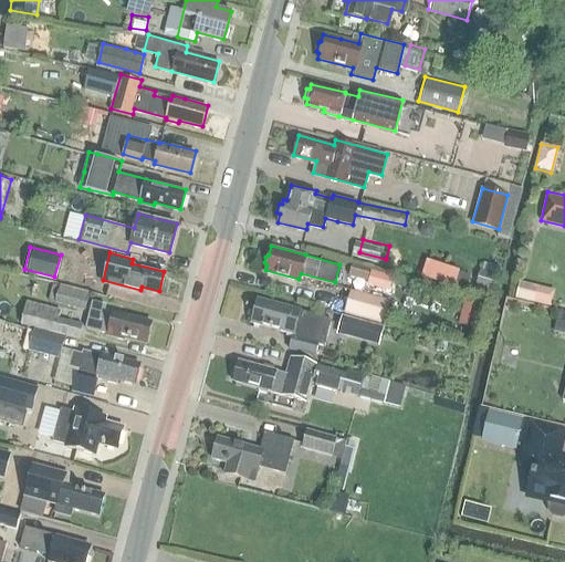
[(435,255),(429,272),(462,283),(468,266),(435,255)]
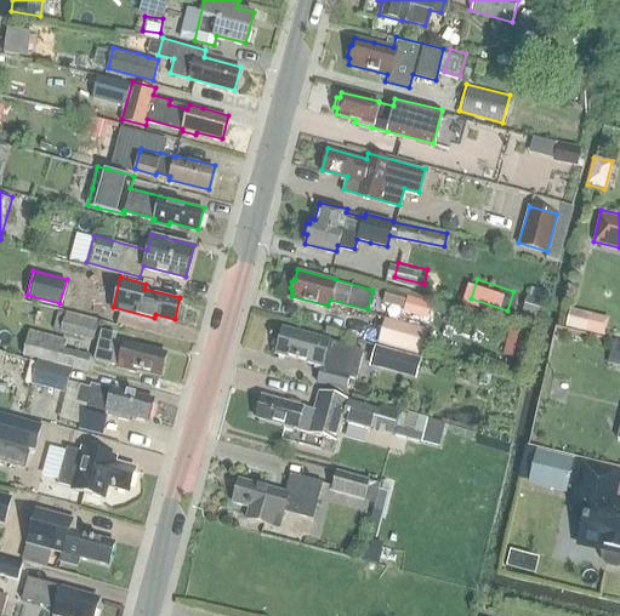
[(387,287),(384,300),(403,304),(407,294),(387,287)]
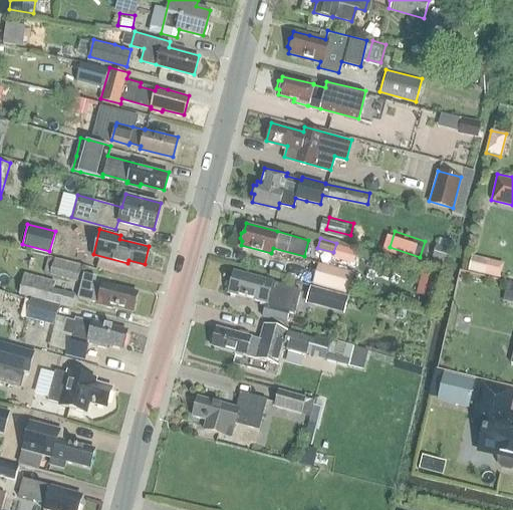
[(333,254),(353,260),(356,248),(337,243),(333,254)]
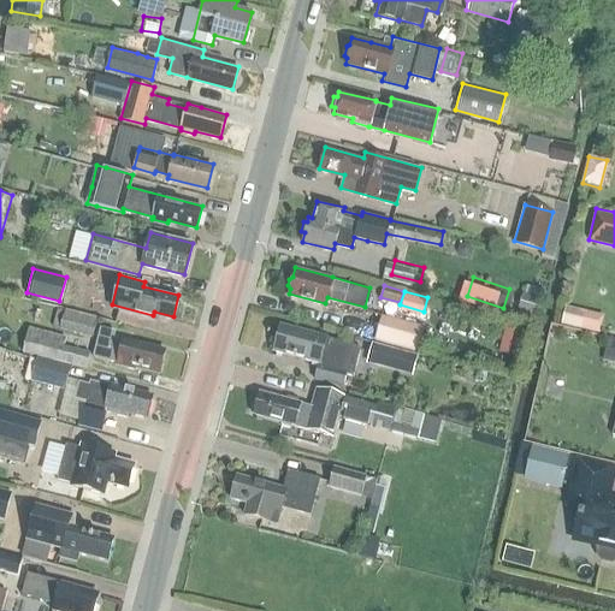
[(607,330),(611,310),(573,302),(569,321),(607,330)]
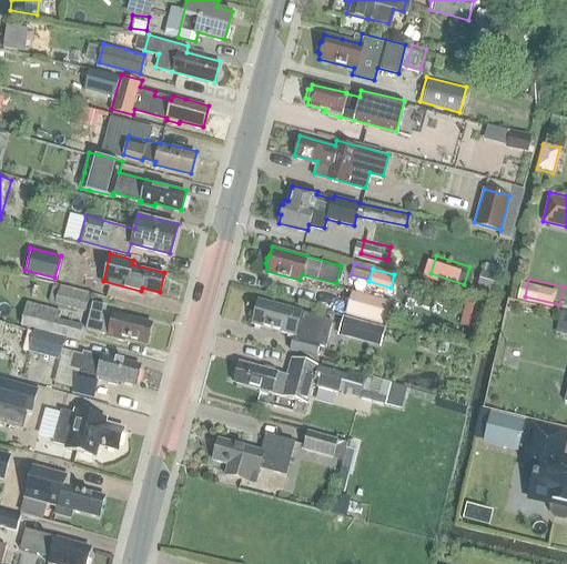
[(54,301),(84,309),(89,291),(60,283),(54,301)]
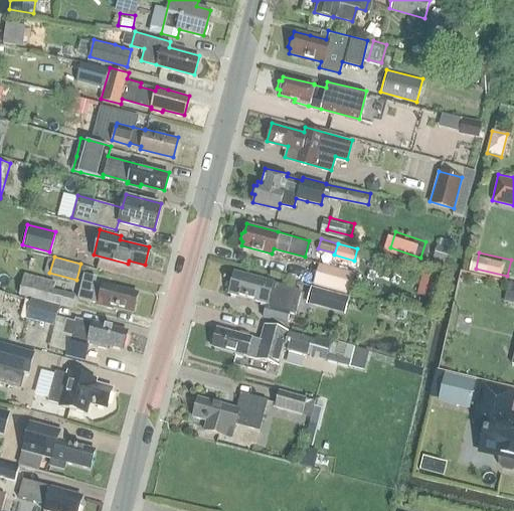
[(355,271),(318,261),(313,282),(314,283),(348,292),(349,292),(355,271)]
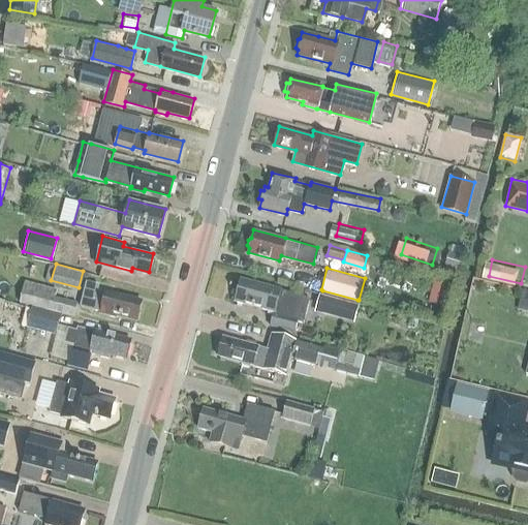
[(446,301),(451,277),(439,275),(435,298),(446,301)]
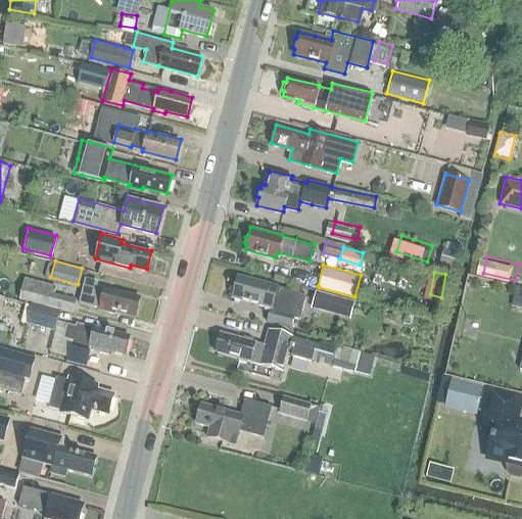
[(18,296),(31,300),(47,304),(48,302),(73,309),(76,297),(54,292),(56,283),(25,275),(18,296)]
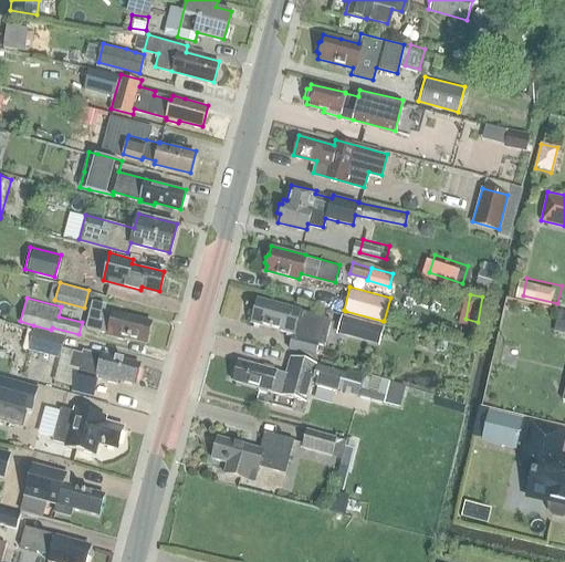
[(314,354),(317,342),(324,344),(331,318),(324,315),(258,298),(255,306),(252,308),(250,315),(252,319),(252,322),(289,331),(290,326),(294,328),(289,347),(314,354)]
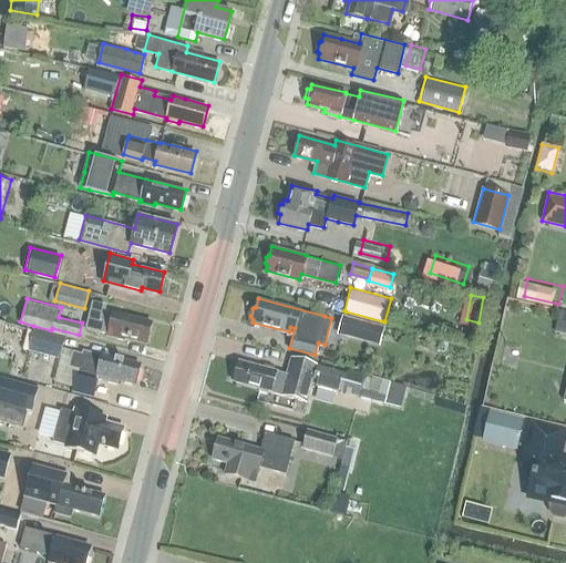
[(124,335),(146,340),(152,321),(104,309),(106,304),(92,300),(86,326),(107,331),(107,335),(123,338),(124,335)]
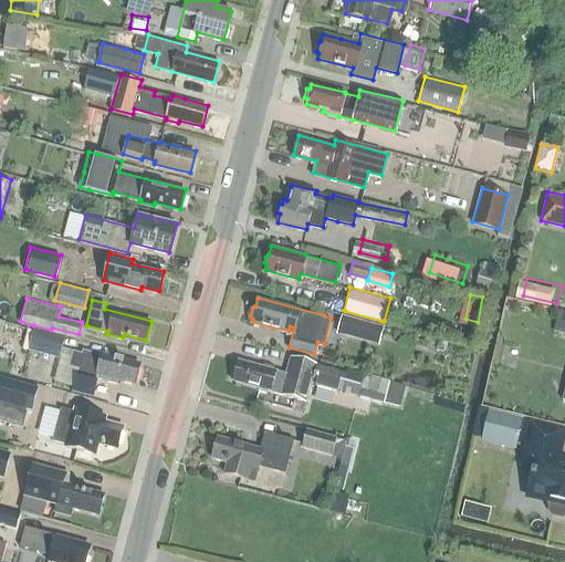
[(554,324),(564,326),(564,308),(558,306),(554,324)]
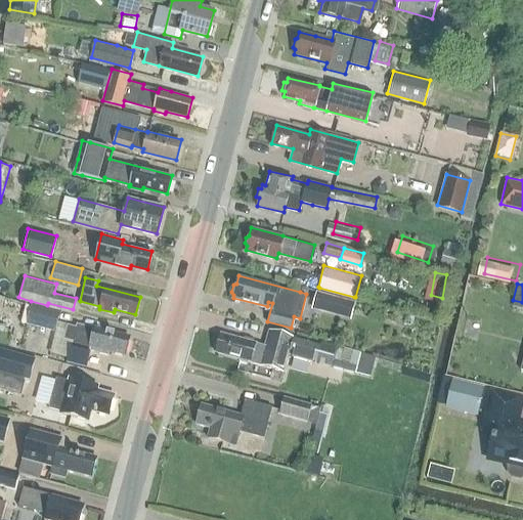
[(316,302),(351,311),(354,297),(319,288),(316,302)]
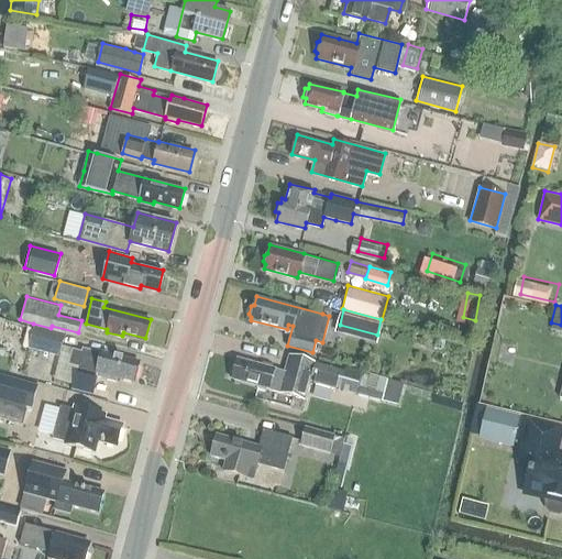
[(59,353),(62,343),(65,331),(51,328),(33,324),(28,346),(59,353)]
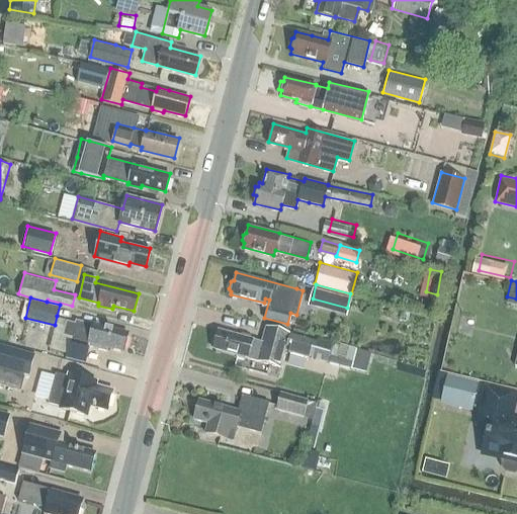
[(66,318),(62,332),(71,335),(65,355),(86,361),(91,343),(106,348),(107,344),(122,349),(127,331),(76,317),(75,320),(66,318)]
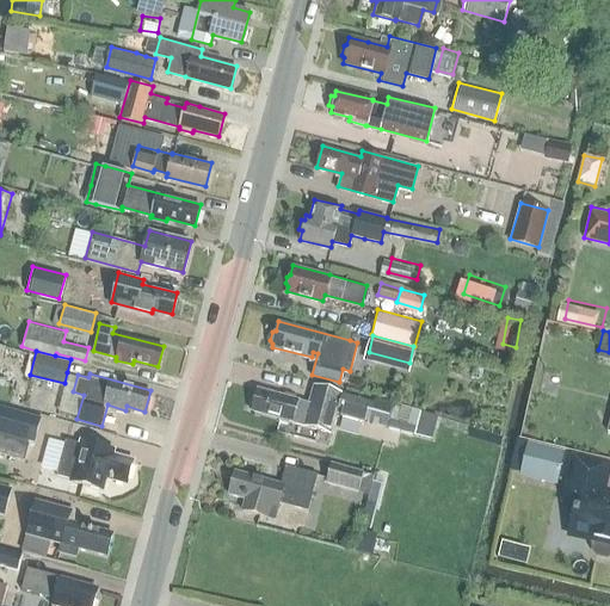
[(258,388),(252,409),(279,416),(279,420),(289,422),(289,420),(331,431),(337,408),(342,410),(340,412),(401,428),(408,404),(375,395),(374,400),(342,391),(319,384),(313,403),(308,402),(258,388)]
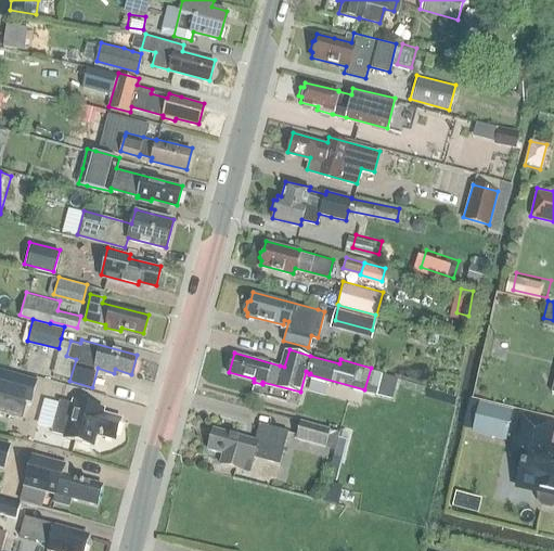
[(0,412),(23,419),(27,400),(31,401),(37,381),(0,370),(0,412)]
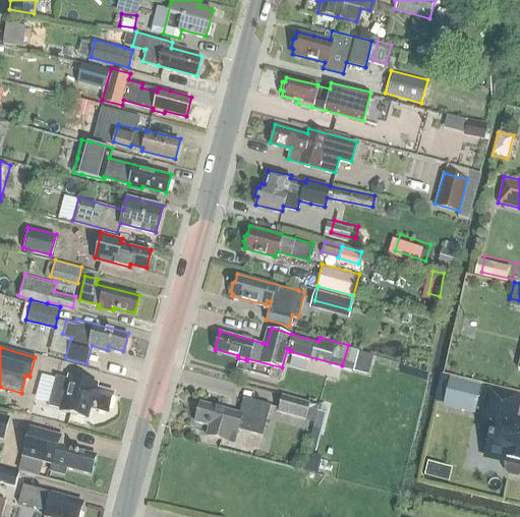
[(62,409),(61,410),(90,417),(92,406),(108,410),(113,392),(97,388),(98,383),(71,376),(70,378),(59,375),(51,406),(62,409)]
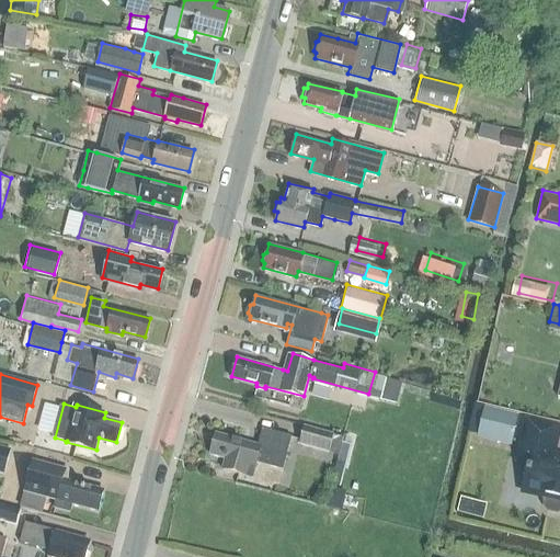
[(512,439),(517,412),(483,405),(478,431),(512,439)]
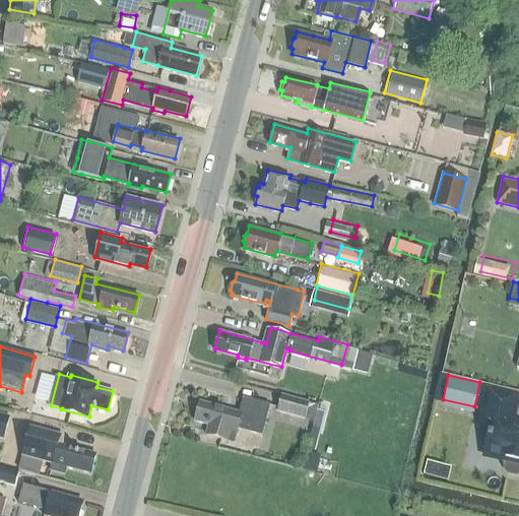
[(518,423),(511,422),(517,393),(488,386),(479,425),(490,427),(484,451),(505,456),(504,461),(505,465),(507,469),(516,471),(518,470),(518,423)]
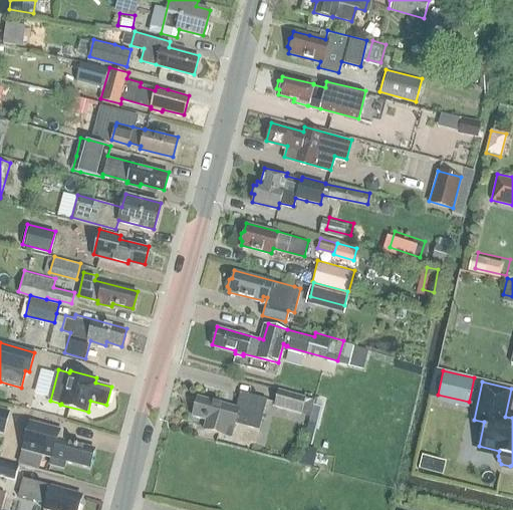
[(192,415),(206,418),(204,428),(225,433),(228,420),(258,427),(265,397),(239,391),(236,406),(197,396),(192,415)]
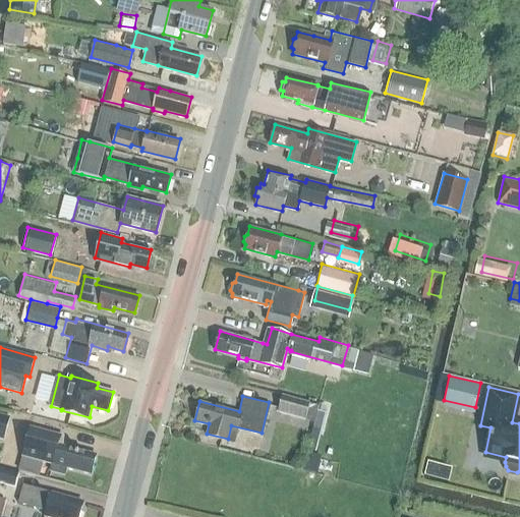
[(278,410),(303,417),(307,402),(282,396),(278,410)]
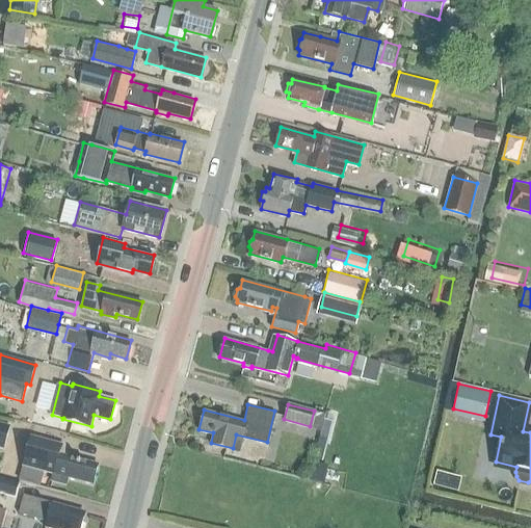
[(0,446),(3,447),(10,423),(0,420),(0,446)]
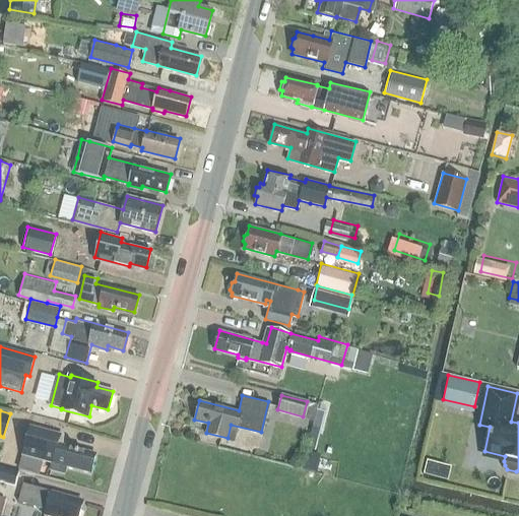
[(53,459),(51,468),(65,472),(67,464),(91,471),(95,453),(58,443),(61,434),(30,427),(23,453),(44,458),(44,457),(53,459)]
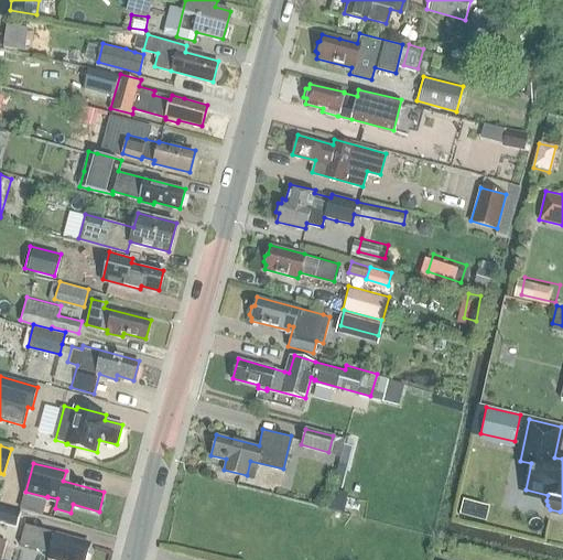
[(21,510),(0,504),(0,519),(17,525),(21,510)]
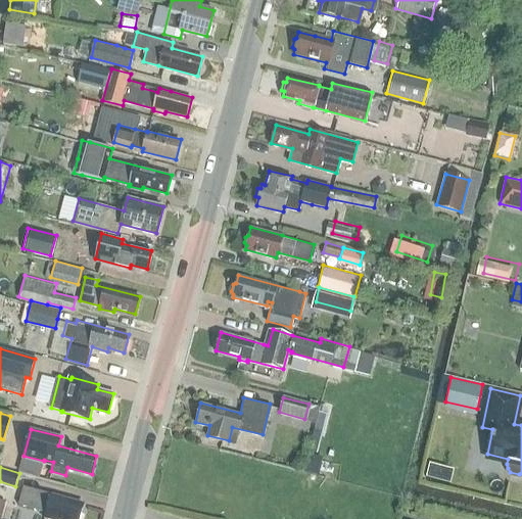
[(22,487),(17,503),(46,511),(44,517),(50,518),(79,518),(84,503),(64,498),(65,496),(40,488),(39,491),(22,487)]
